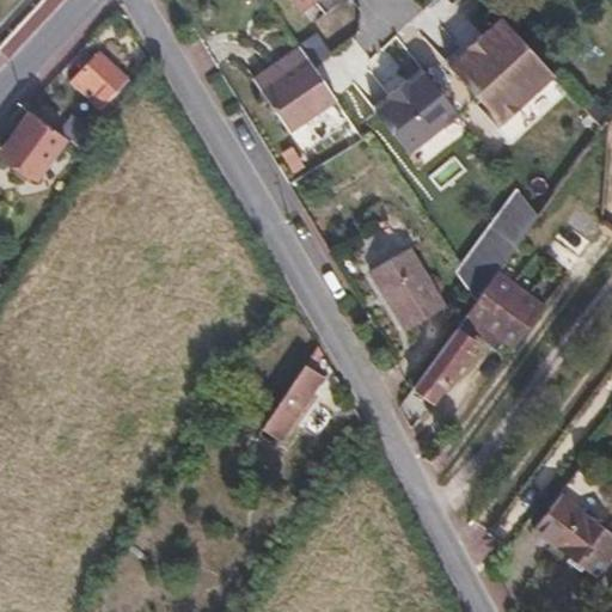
[(294,0),(303,10),(313,0),(294,0)]
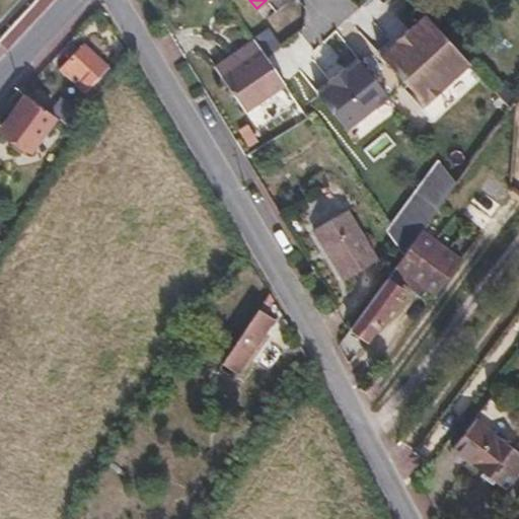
[(366,15),(389,40),(404,25),(381,1),(366,15)]
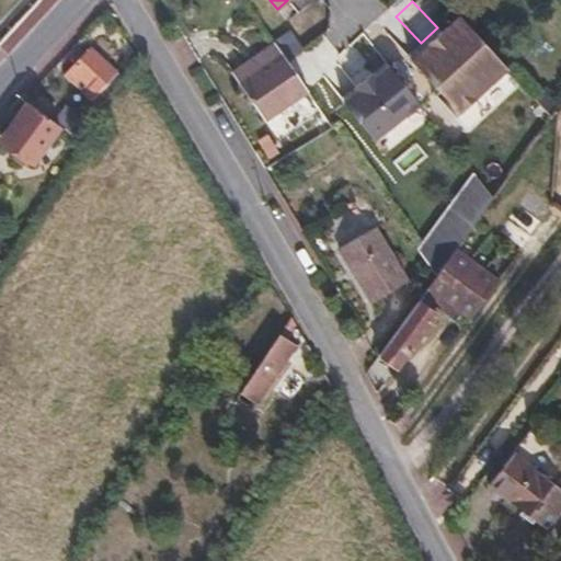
[(460,113),(510,69),(461,16),(413,60),(460,113)]
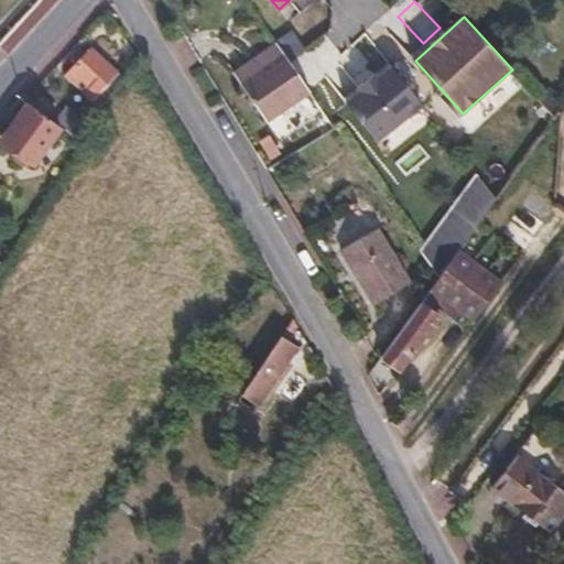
[(93,99),(118,72),(90,47),(87,51),(80,51),(74,57),(75,65),(65,74),(93,99)]
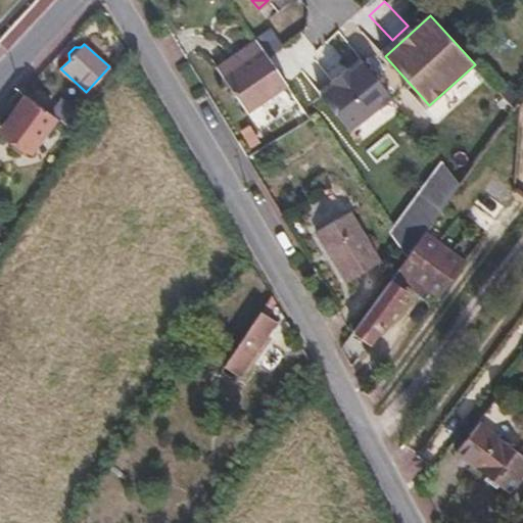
[(288,86),(263,48),(223,76),(247,112),(288,86)]
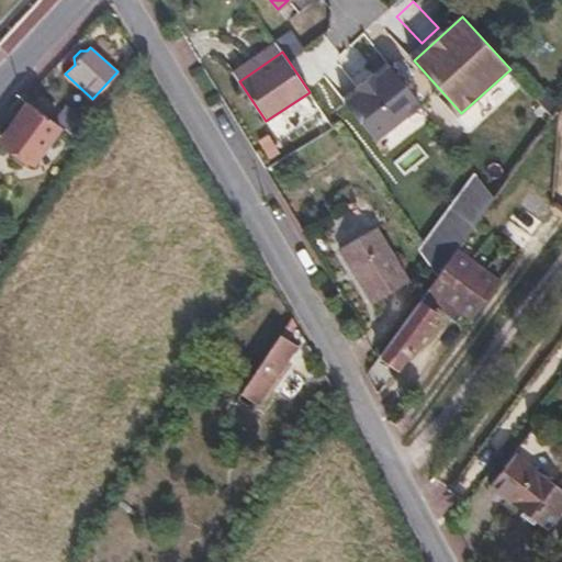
[(374,138),(419,103),(390,64),(375,75),(358,89),(344,99),(374,138)]
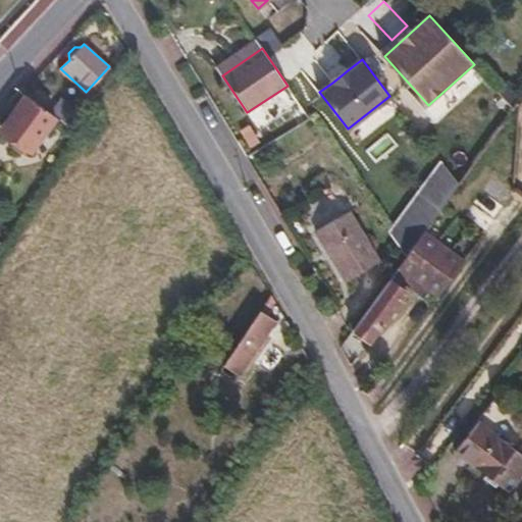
[(345,65),(329,79),(332,83),(349,69),(345,65)]
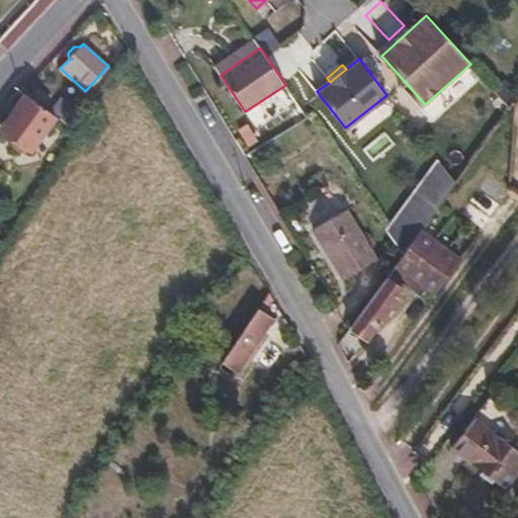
[(75,132),(83,119),(68,108),(65,111),(56,105),(58,102),(36,88),(29,99),(55,116),(75,132)]
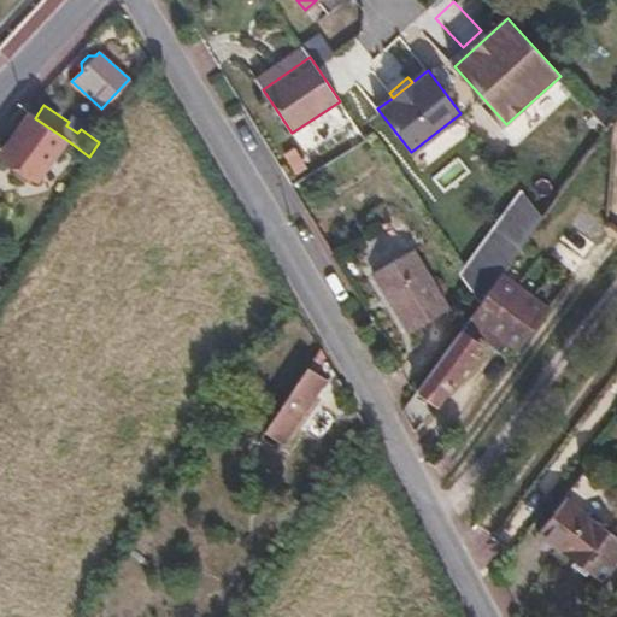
[(35,118),(28,115),(0,154),(37,178),(65,139),(35,118)]
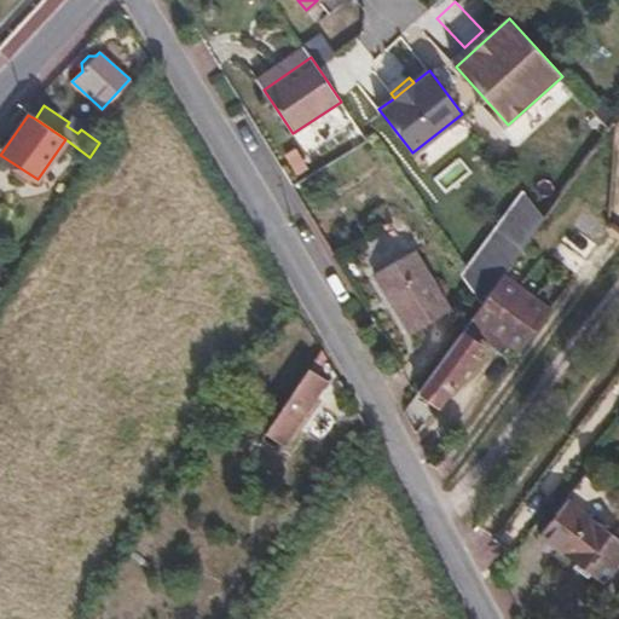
[(522,190),(462,277),(481,305),(503,276),(522,249),(545,218),(522,190)]
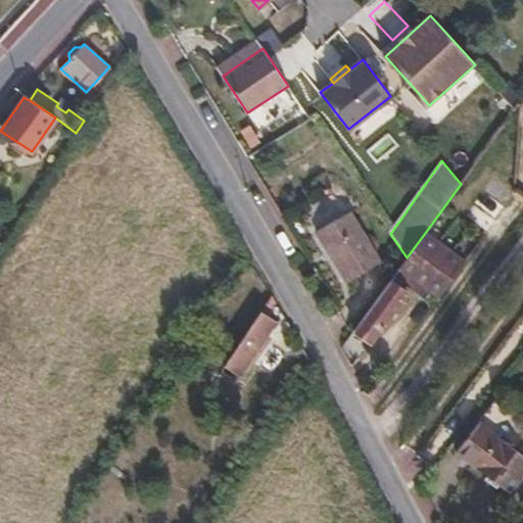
[(346,283),(380,263),(350,211),(317,232),(346,283)]
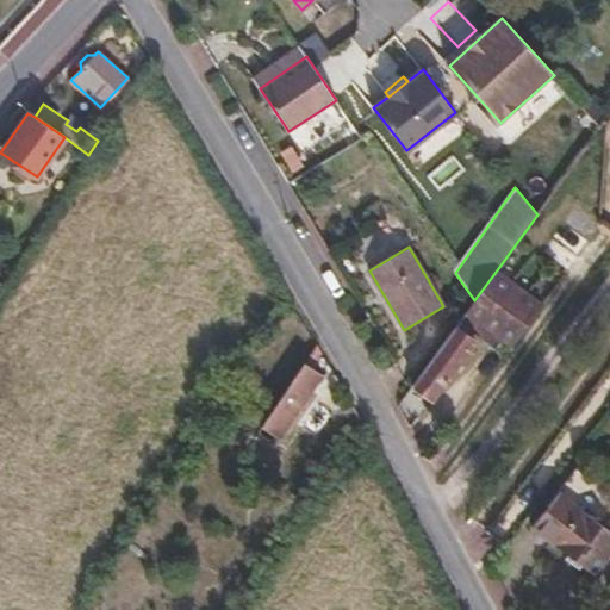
[(496,272),(474,300),(412,385),(431,399),(479,337),(493,348),(503,337),(512,343),(541,305),(496,272)]
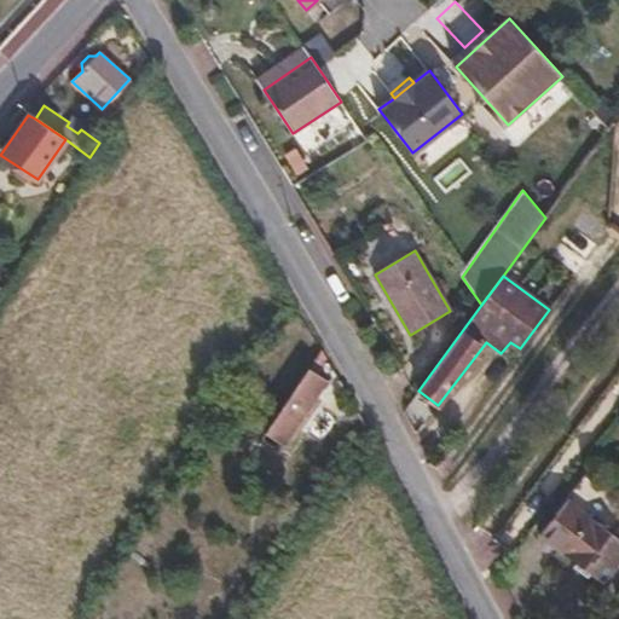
[(319,369),(330,356),(324,342),(267,433),(283,443),(327,372),(319,369)]
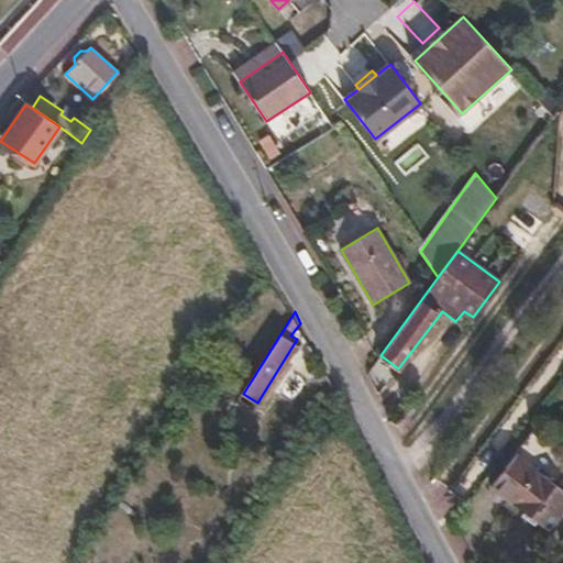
[(562,489),(555,483),(562,472),(562,449),(537,429),(490,487),(548,531),(562,511),(562,489)]
